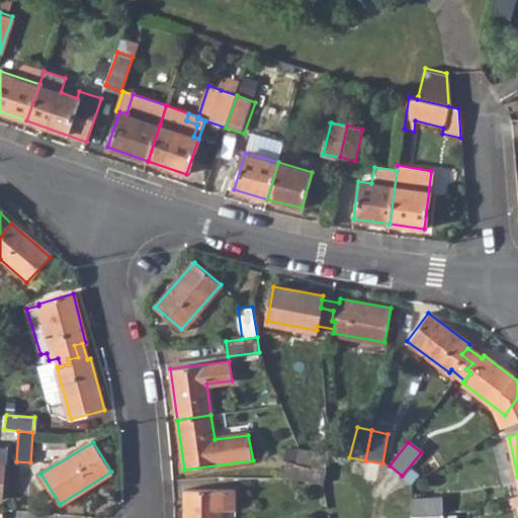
[(296,460),(325,467),(328,453),(299,446),(296,460)]
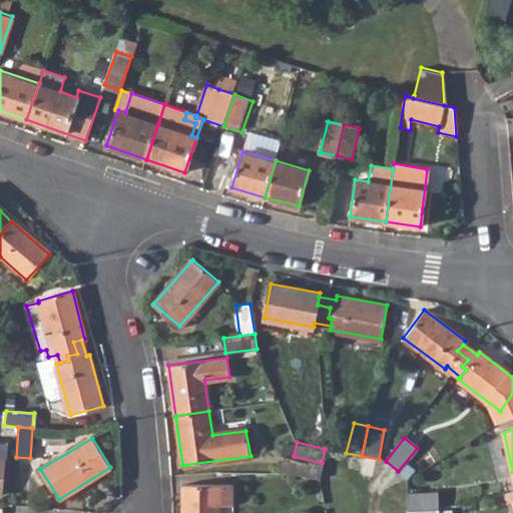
[(185,486),(183,512),(217,512),(218,486),(185,486)]
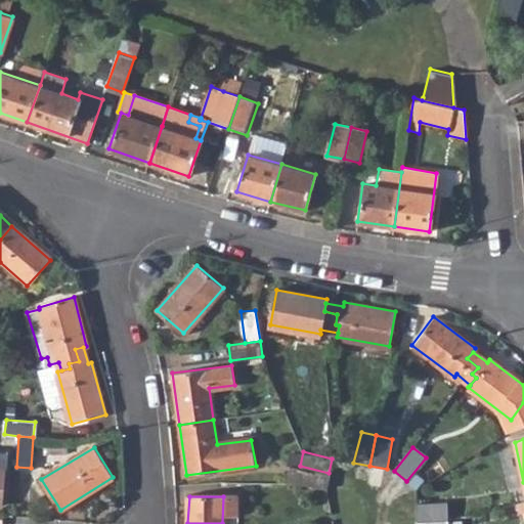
[(416,505),(417,522),(447,520),(446,503),(416,505)]
